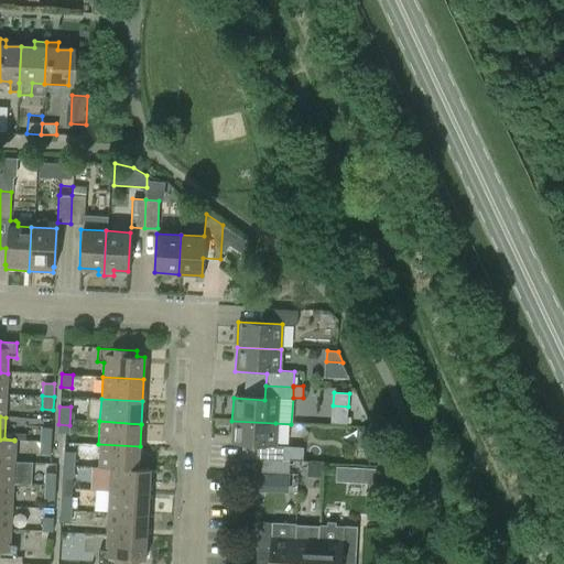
[(275,423),(231,421),(230,444),(262,446),(261,459),(290,461),(290,446),(274,445),(275,423)]
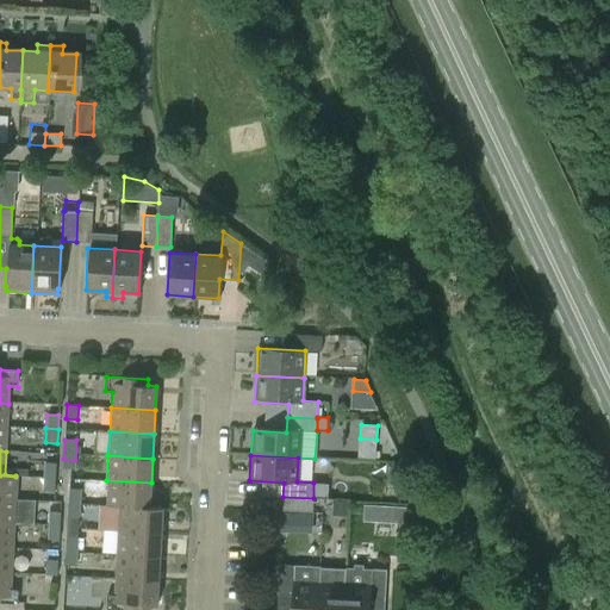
[(75,470),(75,460),(63,459),(62,468),(75,470)]
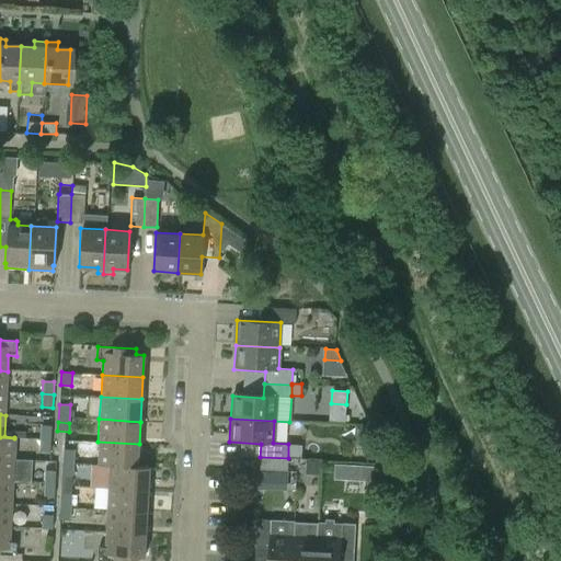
[(39,441),(52,441),(52,426),(41,425),(39,441)]
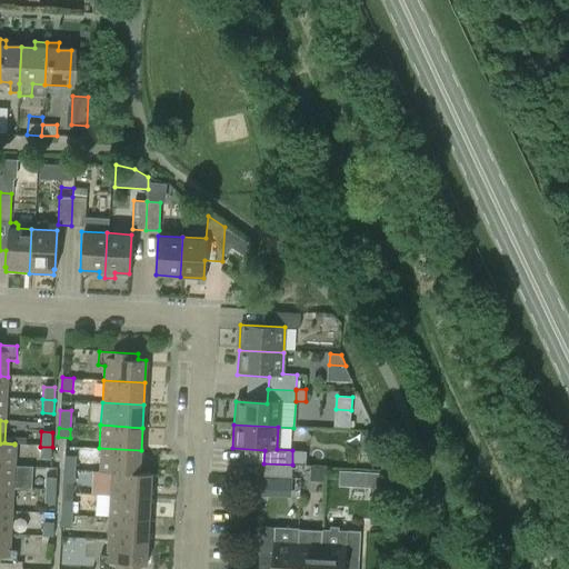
[(15,445),(0,443),(0,466),(13,467),(15,445)]
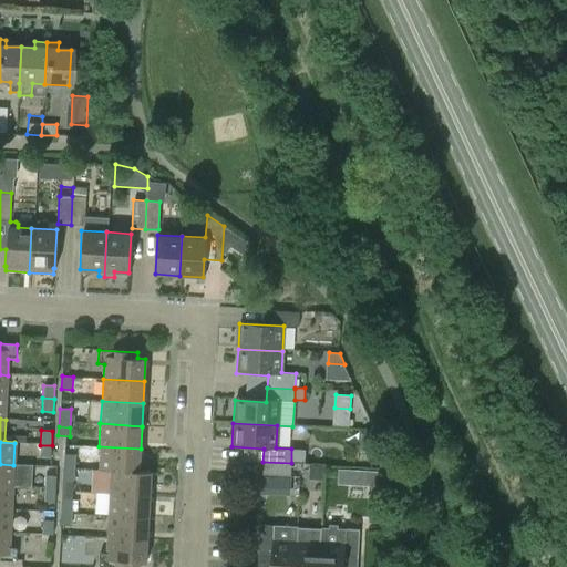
[(51,456),(52,445),(40,445),(39,456),(51,456)]
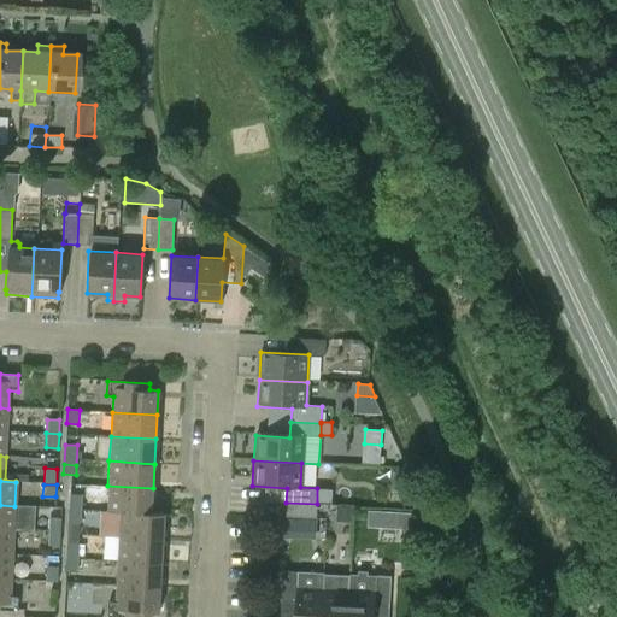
[(153,488),(107,486),(106,510),(164,513),(165,512),(151,511),(153,488)]
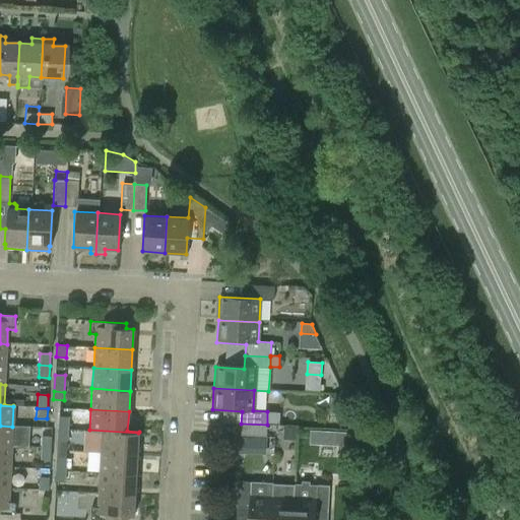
[(58,427),(68,428),(69,417),(59,416),(58,427)]
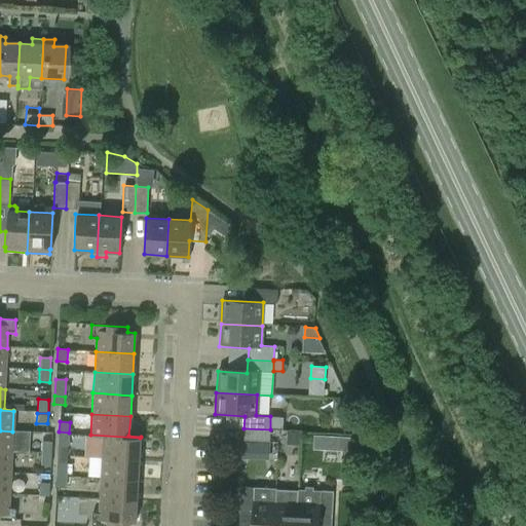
[(270,429),(243,428),(243,441),(252,441),(258,442),(269,442),(270,429)]
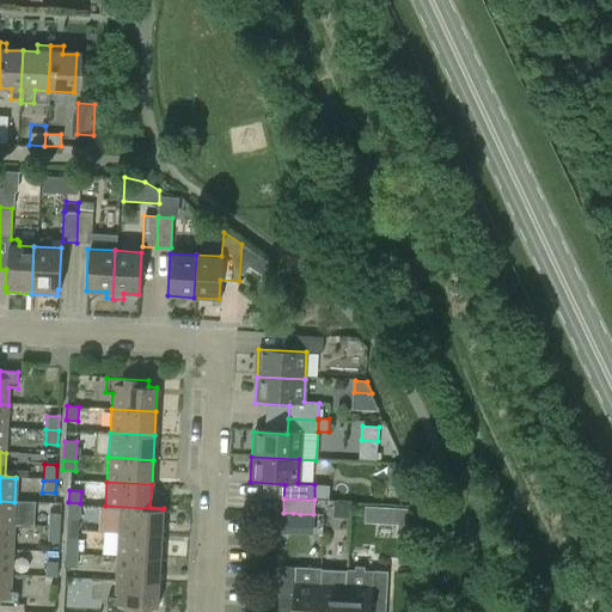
[(14,502),(0,501),(0,525),(13,527),(14,502)]
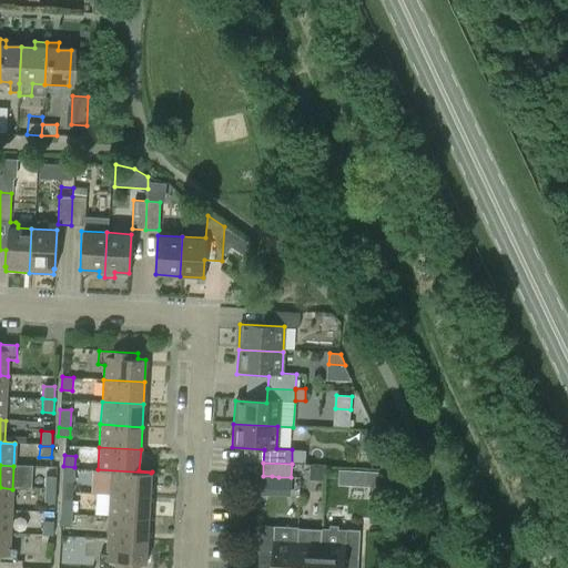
[(74,467),(63,466),(62,482),(88,483),(89,468),(74,467)]
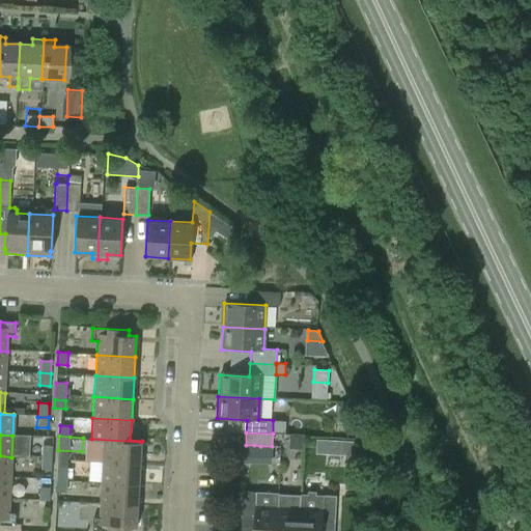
[(288,436),(288,444),(302,444),(302,436),(288,436)]
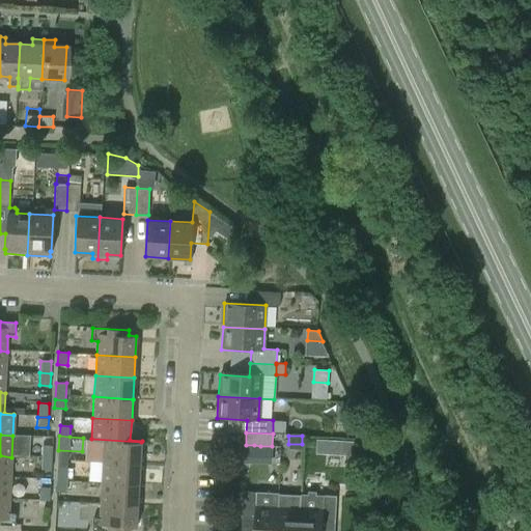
[(141,442),(91,439),(91,440),(104,441),(103,460),(140,463),(141,442)]
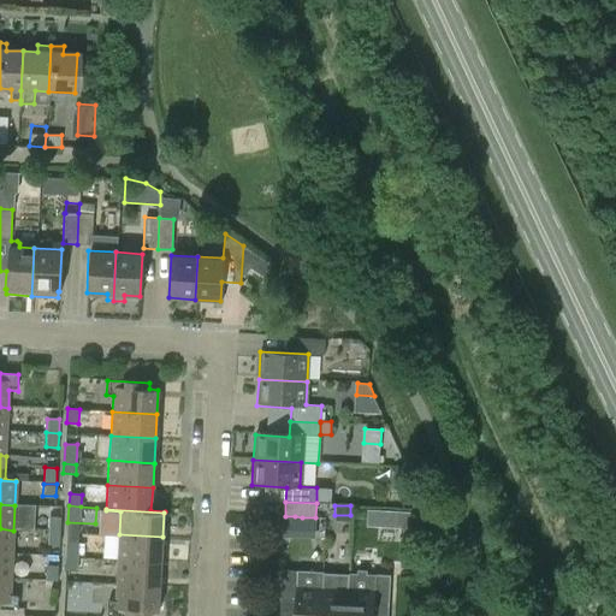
[(397,510),(377,509),(377,526),(397,527),(397,510)]
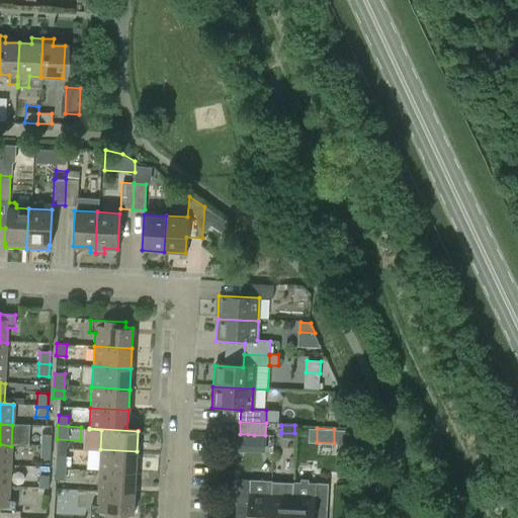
[(40,442),(51,443),(52,435),(40,434),(40,442)]
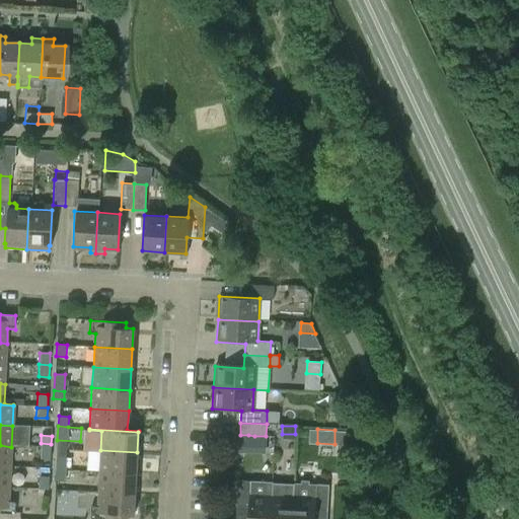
[(248,435),(240,435),(236,435),(236,450),(247,450),(248,435)]
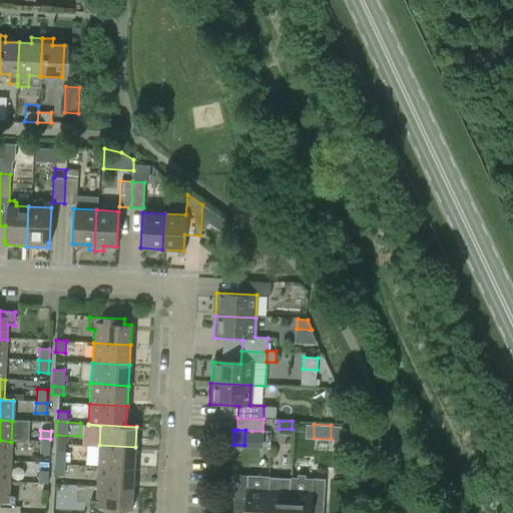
[(50,454),(50,439),(40,438),(39,453),(50,454)]
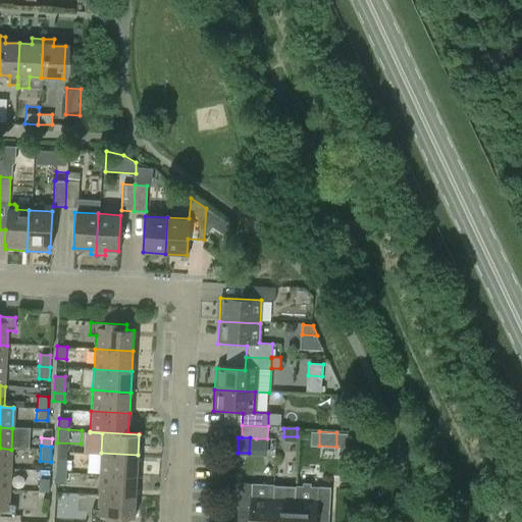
[(11,450),(0,448),(0,469),(10,470),(11,450)]
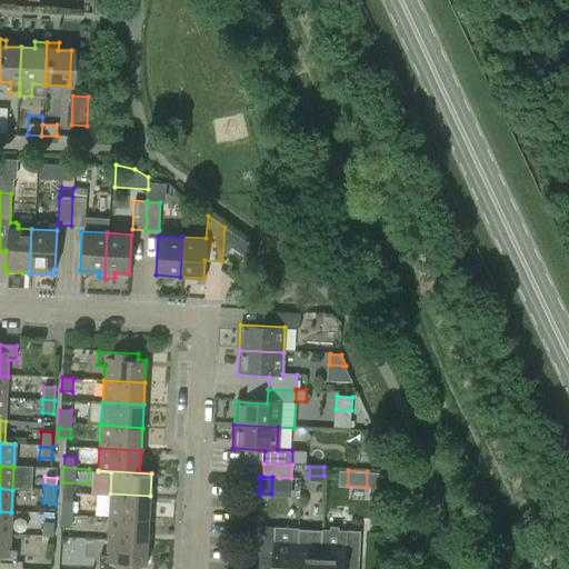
[(150,496),(110,493),(109,517),(149,519),(150,496)]
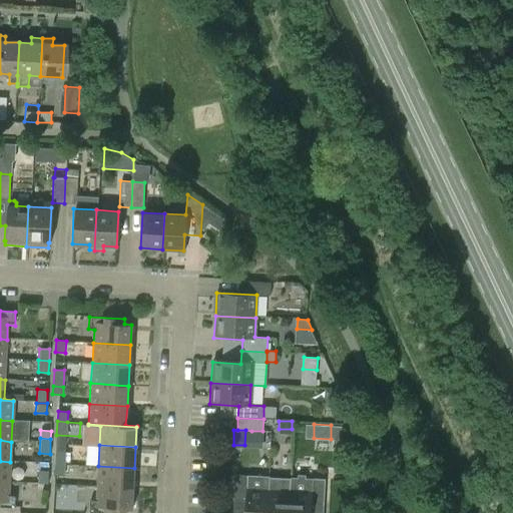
[(55,463),(65,464),(66,452),(55,452),(55,463)]
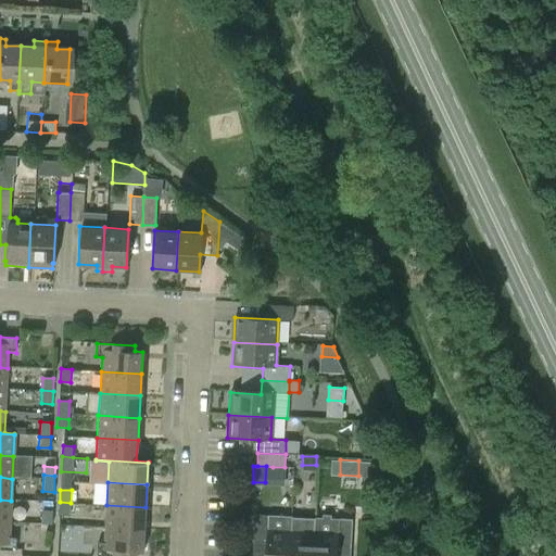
[(11,501),(0,500),(0,521),(10,522),(11,501)]
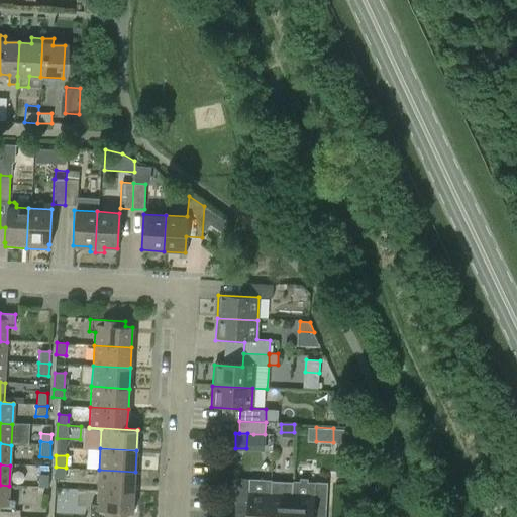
[(65,480),(66,468),(56,467),(55,479),(65,480)]
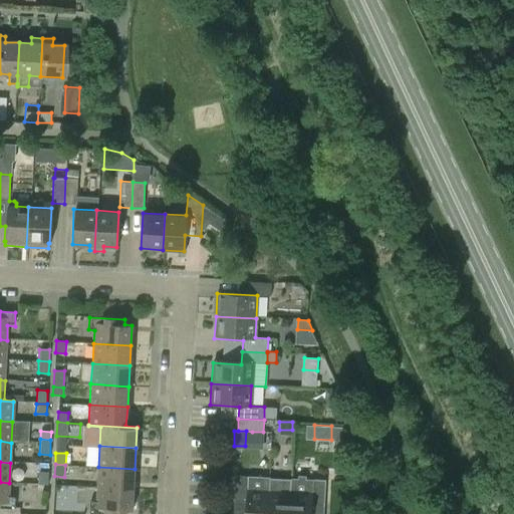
[(135,469),(98,467),(96,487),(134,489),(135,469)]
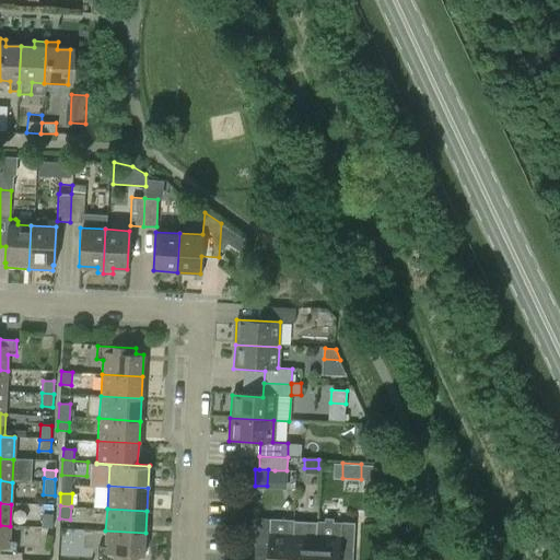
[(42,527),(53,528),(54,514),(43,514),(42,527)]
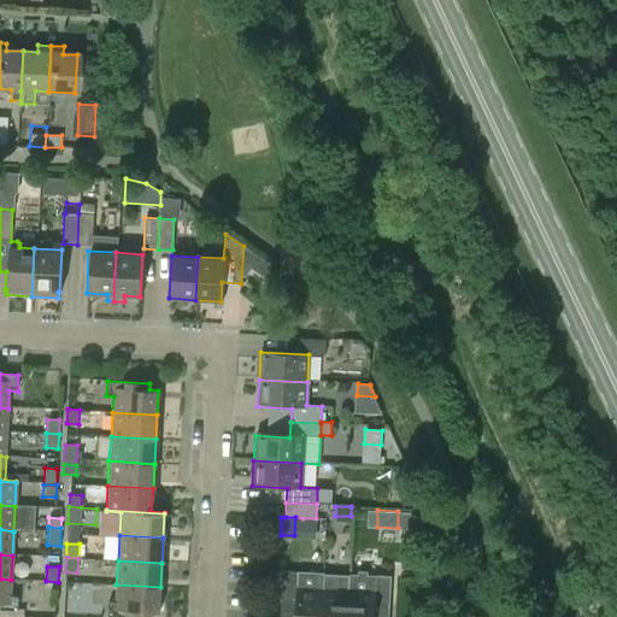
[(295,616),(322,616),(324,587),(323,587),(298,585),(298,571),(282,571),(281,601),(297,601),(295,616)]
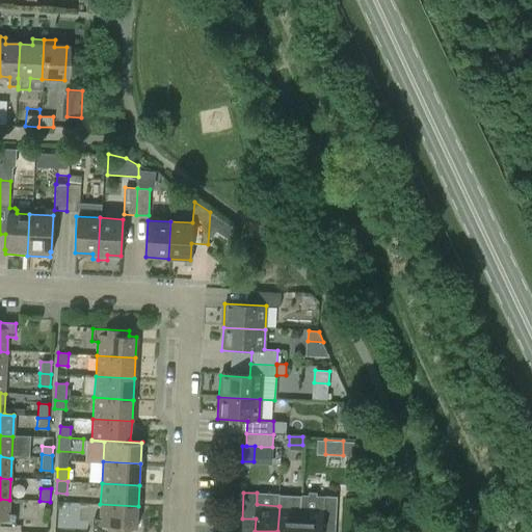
[(301,496),(280,495),(278,506),(280,506),(277,531),(300,531),(302,507),(301,507),(301,496)]
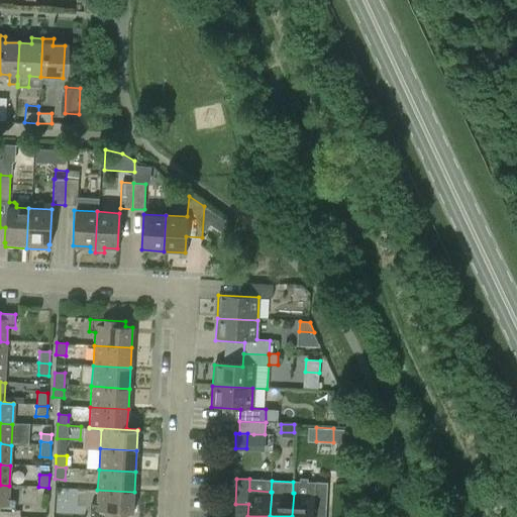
[(294,493),(292,516),(313,516),(314,508),(326,508),(327,483),(293,482),(293,493),(294,493)]
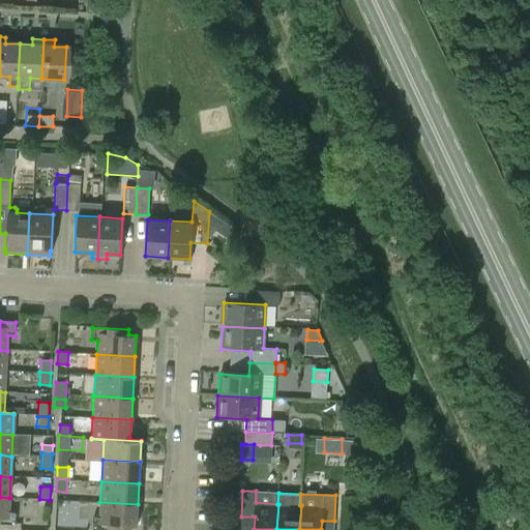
[(9,498),(0,497),(0,525),(16,526),(16,513),(9,513),(9,498)]
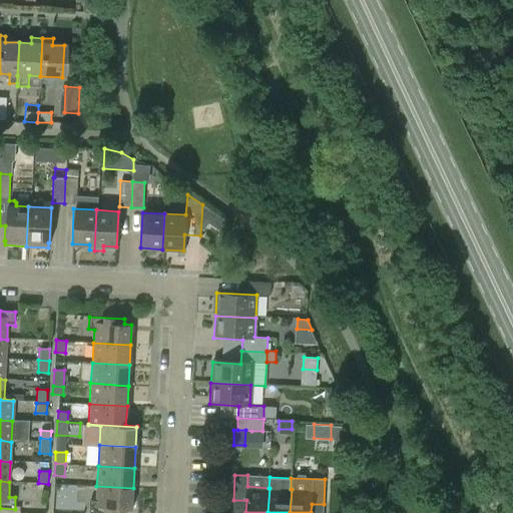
[(133,488),(96,486),(96,500),(88,499),(88,512),(105,512),(123,512),(124,508),(132,509),(133,488)]
